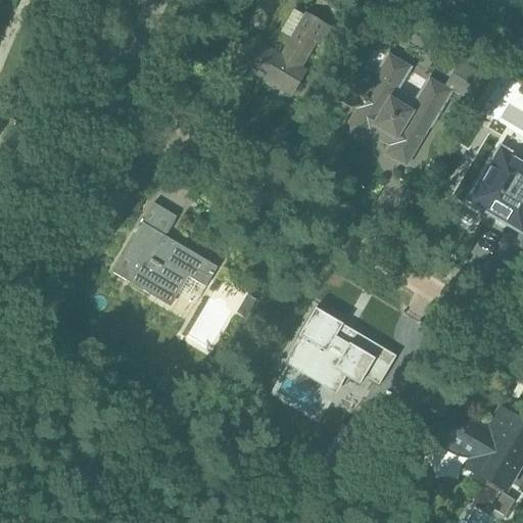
[(280,57),(246,38),(233,59),(236,61),(232,68),(247,78),(252,70),(290,93),(303,70),(299,68),(315,42),(321,45),(330,28),(305,13),(280,57)]
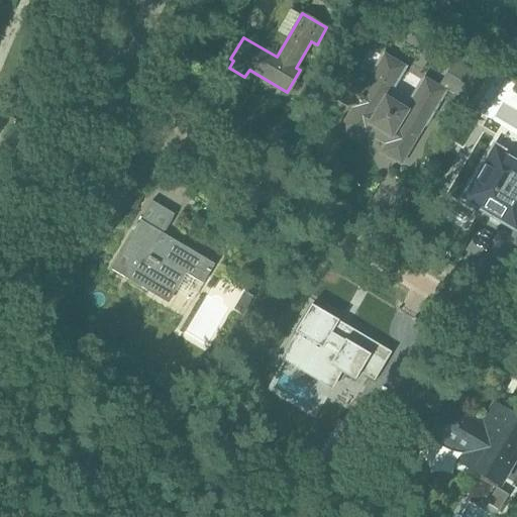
[(384,152),(400,162),(421,125),(425,127),(444,94),(422,81),(403,112),(386,102),(404,71),(382,57),(364,88),(351,81),(340,99),(355,108),(348,120),(389,144),(384,152)]
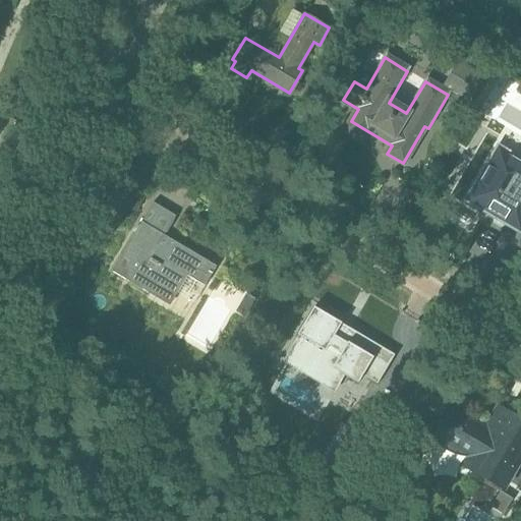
[(510,79),(495,70),(471,109),(486,117),(510,79)]
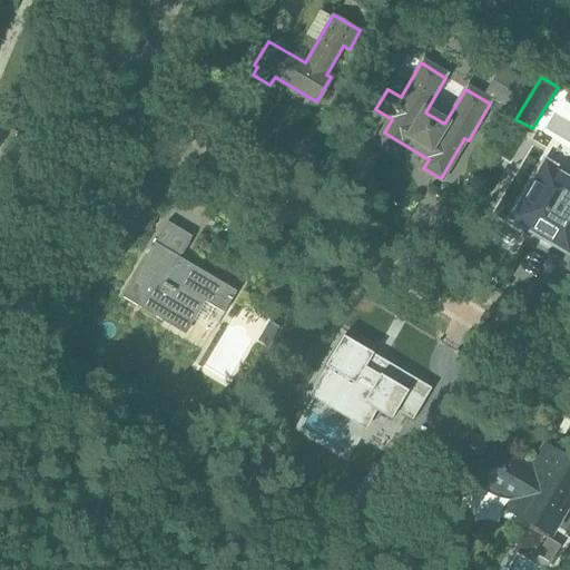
[(492,81),(484,95),(499,104),(492,116),(507,124),(522,99),(492,81)]
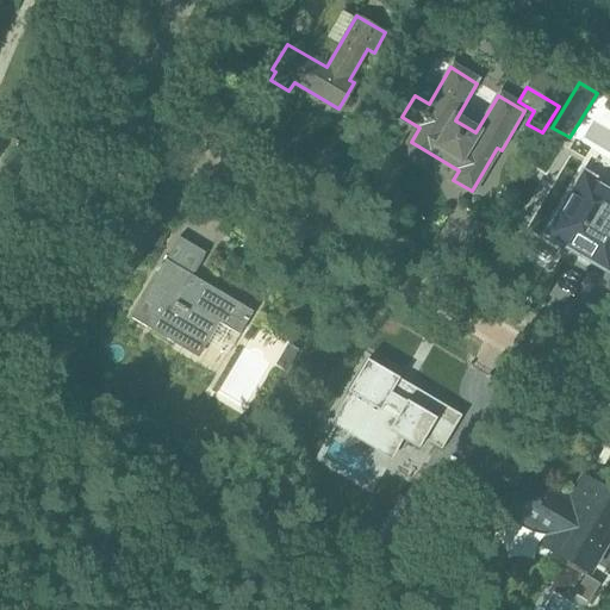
[(552,224),(552,229),(553,234),(555,238),(579,253),(608,269),(609,266),(609,187),(608,186),(583,172),(570,195),(552,224)]
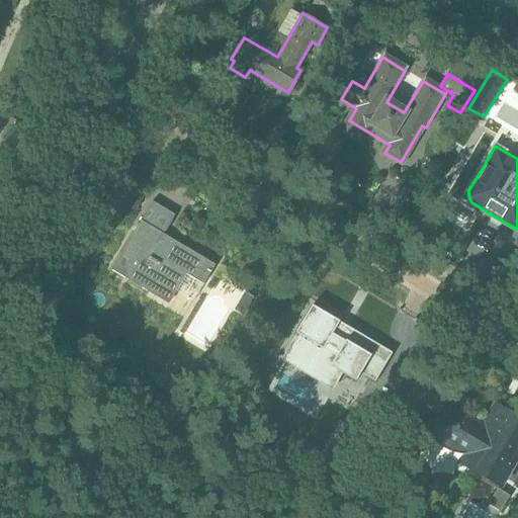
[(143,199),(133,194),(125,206),(136,212),(143,199)]
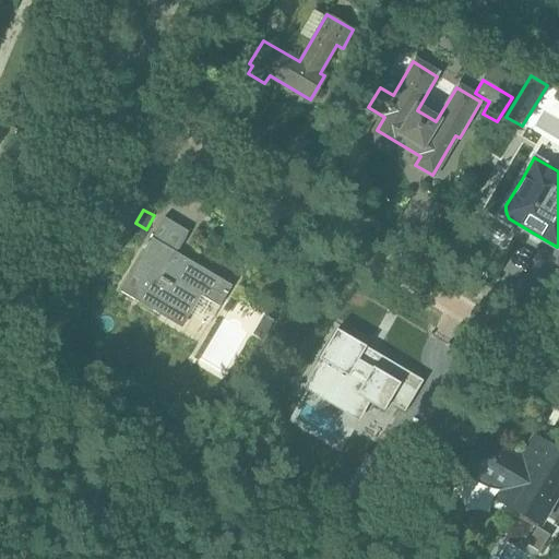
[(177,251),(189,232),(164,217),(120,290),(156,311),(158,308),(179,320),(199,289),(223,304),(233,285),(177,251)]
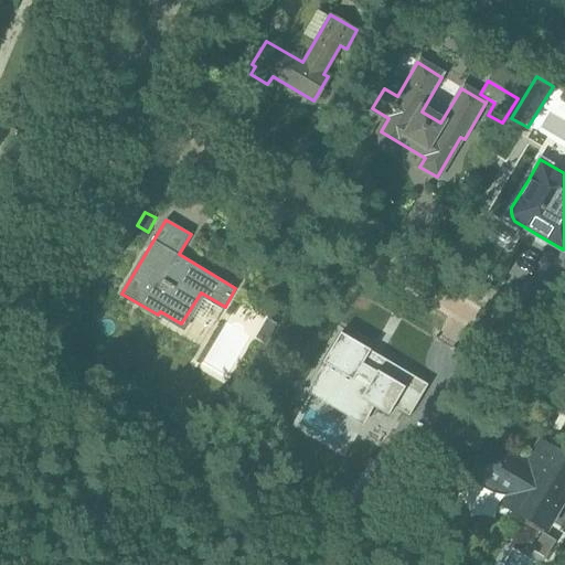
[(277,326),(266,319),(254,339),(265,345),(277,326)]
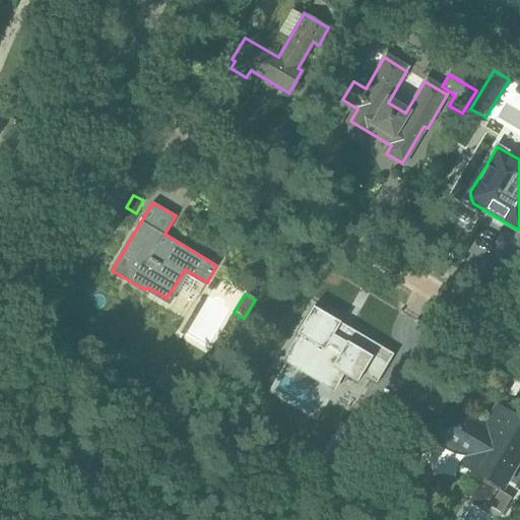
[(394,355),(353,331),(352,331),(351,331),(350,331),(349,331),(348,332),(339,327),(341,324),(314,308),(299,334),(303,337),(288,361),(333,388),(341,374),(358,383),(363,375),(377,384),(394,355)]
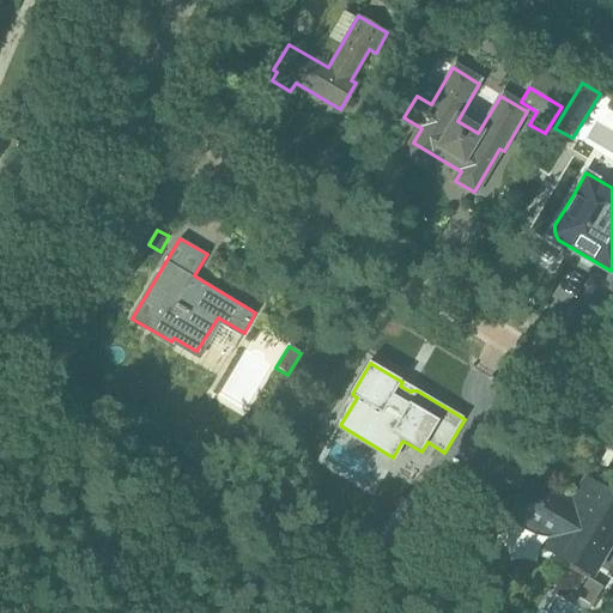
[(516,469),(508,484),(522,491),(509,513),(548,535),(542,546),(557,554),(590,574),(612,533),(612,496),(596,486),(582,478),(569,501),(529,478),(516,469)]
